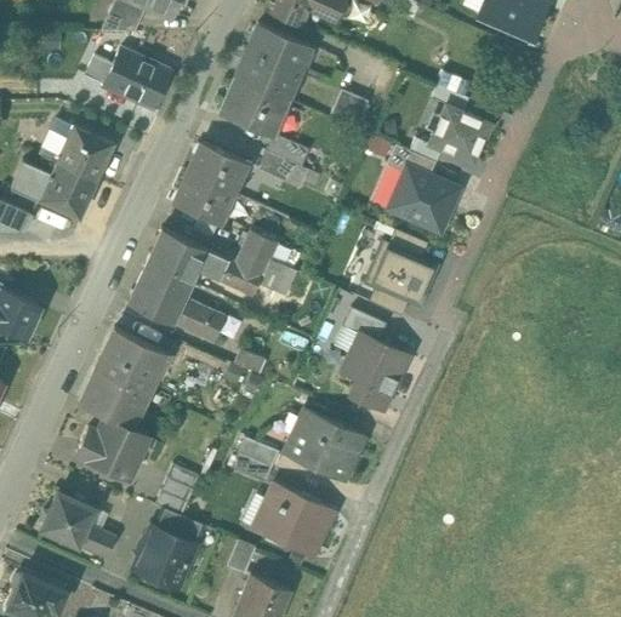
[(146,7),(130,0),(114,0),(101,32),(135,33),(146,7)]
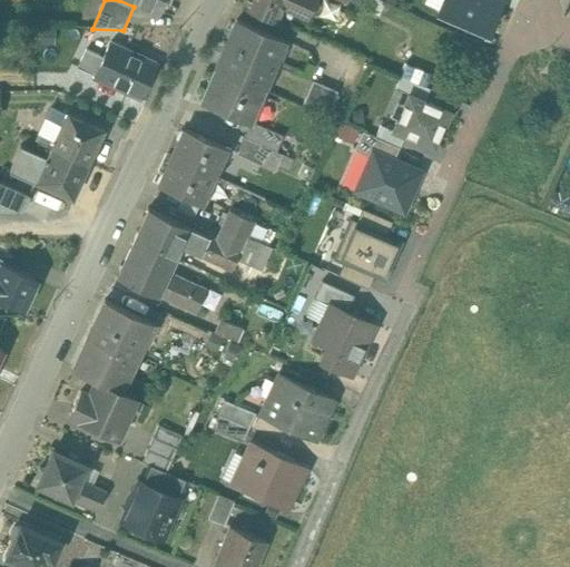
[(119,0),(134,7),(157,17),(163,5),(169,7),(172,0),(119,0)]
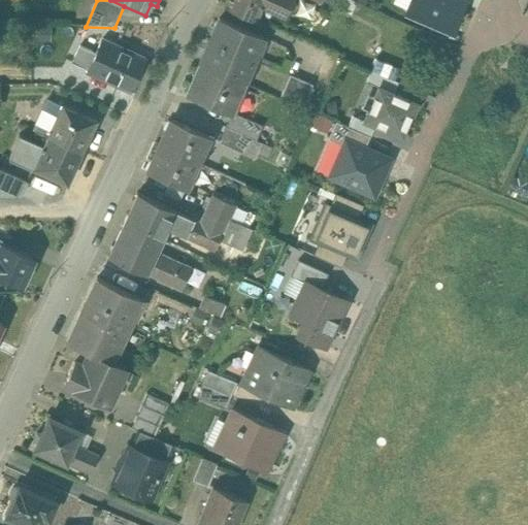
[(228,0),(225,9),(256,24),(262,10),(285,21),(293,0),(228,0)]
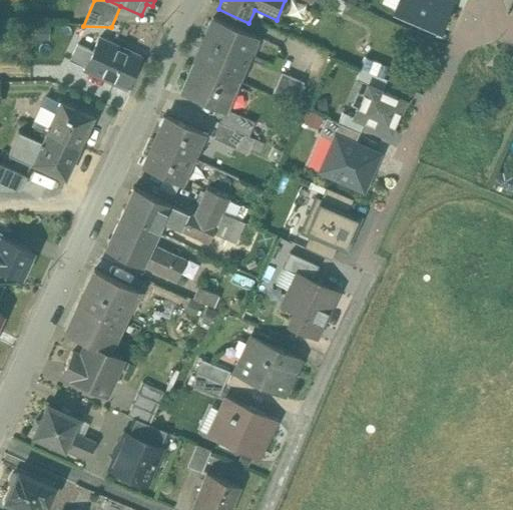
[(357,2),(353,0),(348,0),(346,5),(354,9),(357,2)]
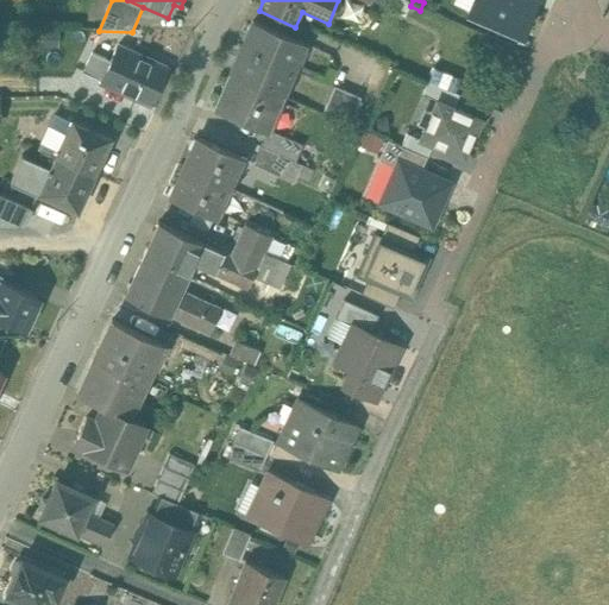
[(453,0),(451,5),(533,39),(548,0),(453,0)]
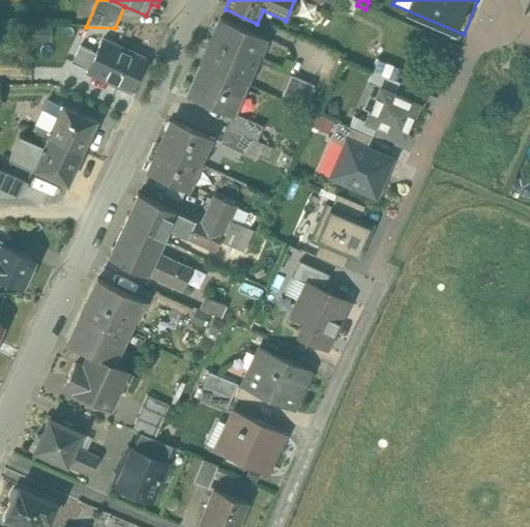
[(264,39),(221,21),(211,44),(255,62),(264,39)]
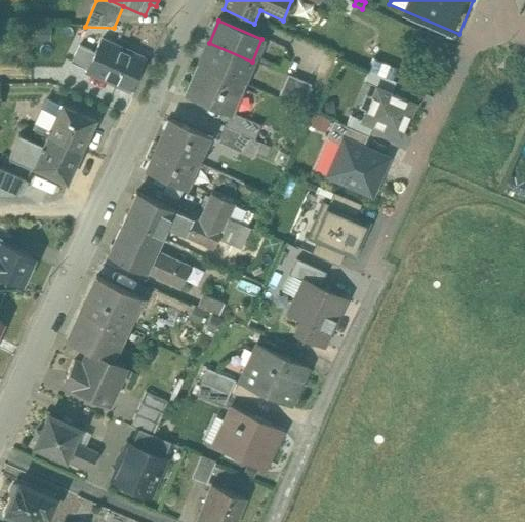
[(143,62),(101,42),(94,55),(78,48),(71,65),(85,72),(84,74),(128,93),(143,62)]
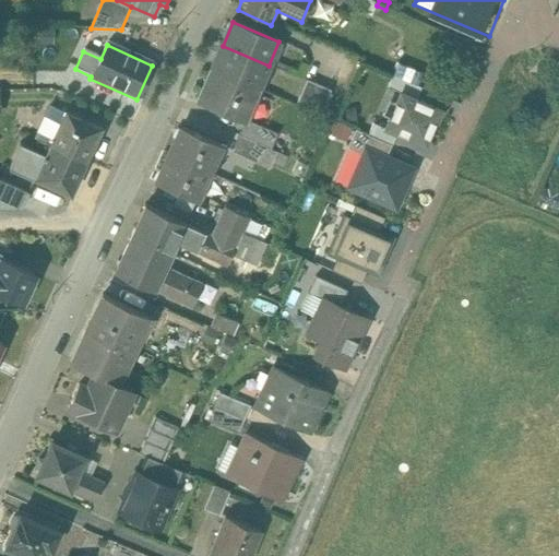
[(269,66),(223,46),(212,70),(258,90),(269,66)]
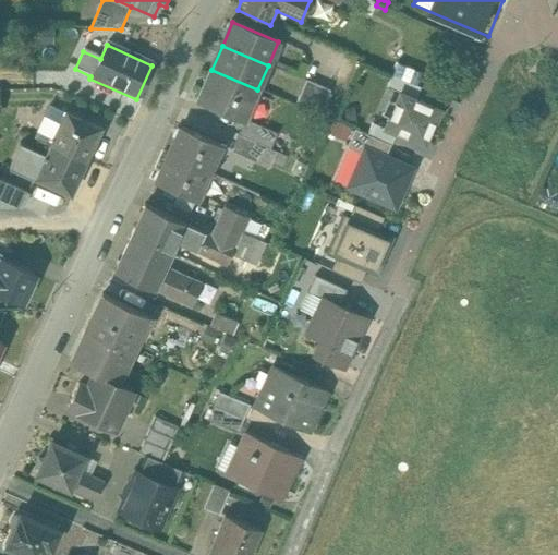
[(257,89),(211,70),(197,100),(243,121),(257,89)]
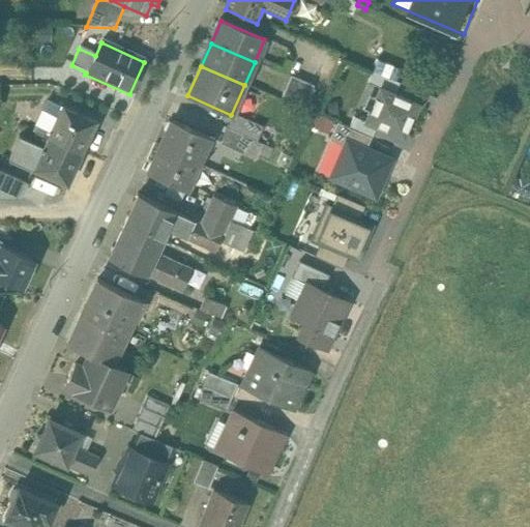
[(302,83),(291,78),(281,100),(292,106),(302,83)]
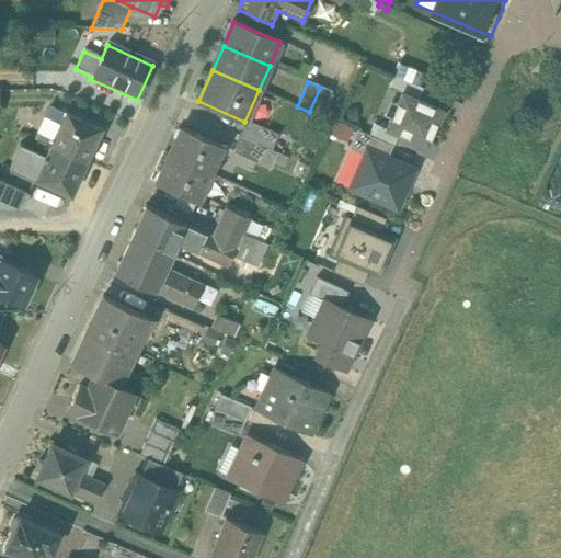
[(320,88),(309,112),(321,116),(332,92),(320,88)]
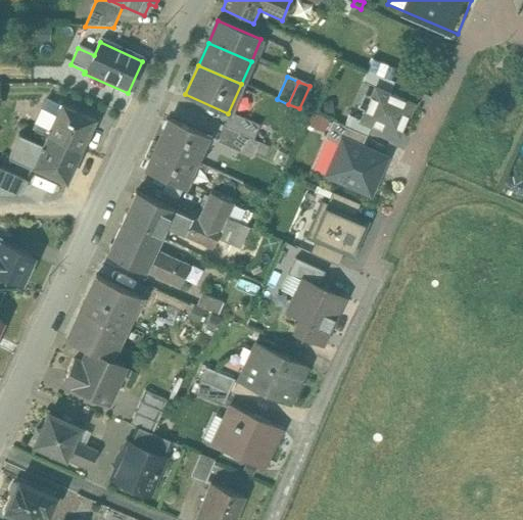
[(413,106),(375,89),(361,123),(398,139),(413,106)]
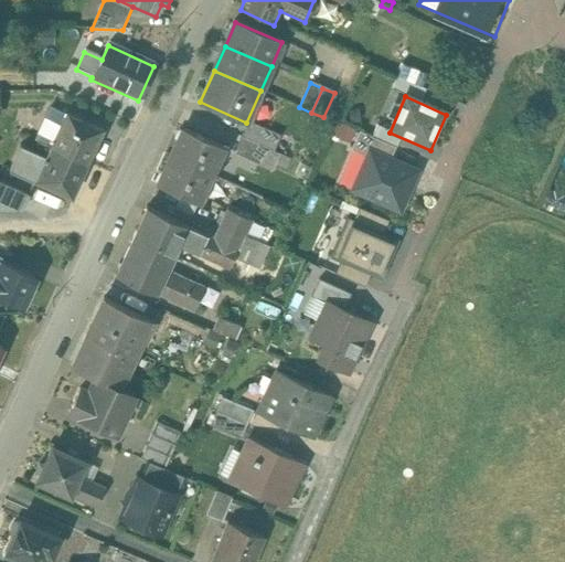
[(103,130),(66,114),(65,118),(50,110),(35,141),(39,142),(87,165),(103,130)]
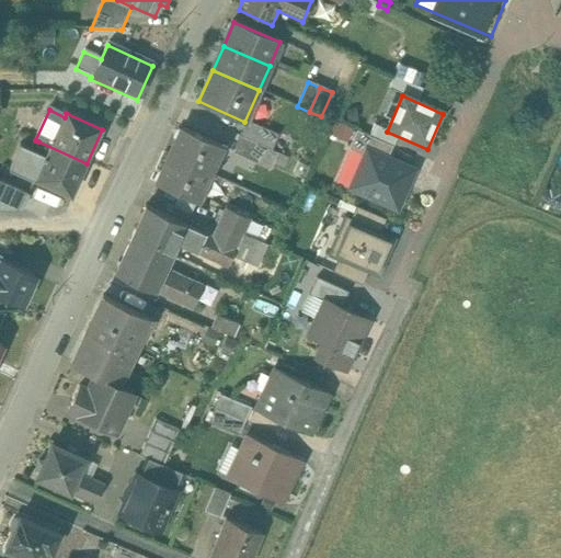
[(279,135),(252,123),(245,139),(264,148),(272,152),(279,135)]
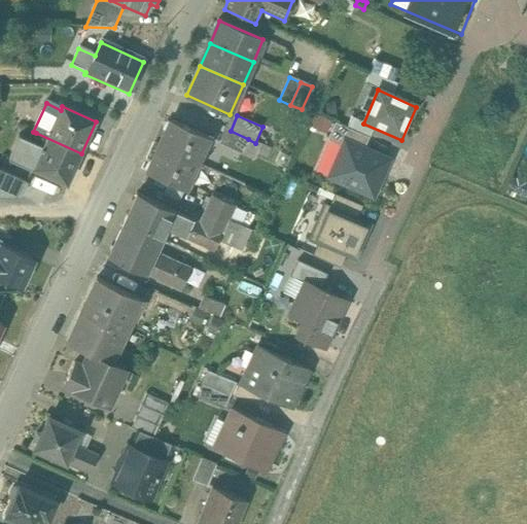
[(208,138),(171,121),(159,147),(197,165),(208,138)]
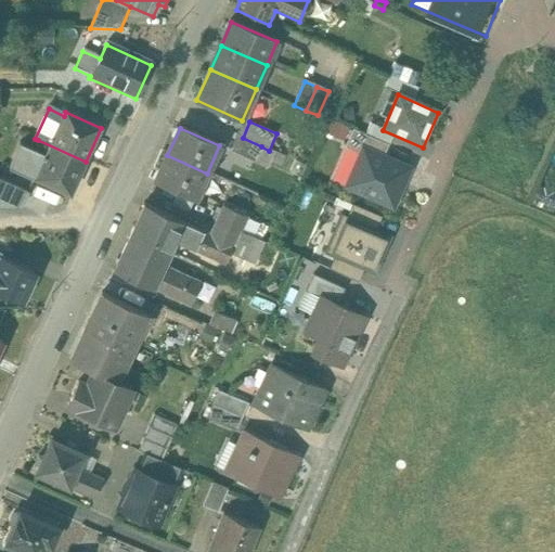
[(243,138),(237,136),(230,152),(254,163),(261,146),(243,138)]
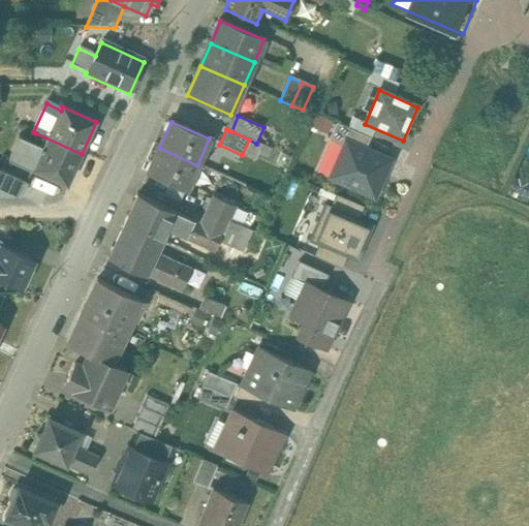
[(82,154),(36,133),(32,144),(20,138),(10,160),(67,186),(82,154)]
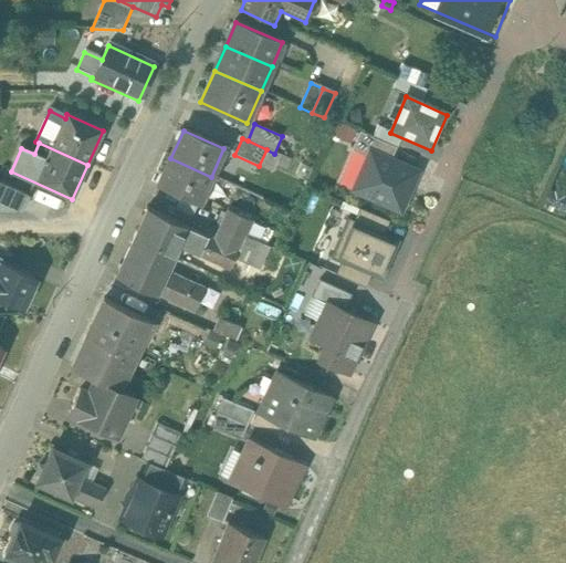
[(370,153),(353,194),(401,215),(419,174),(370,153)]
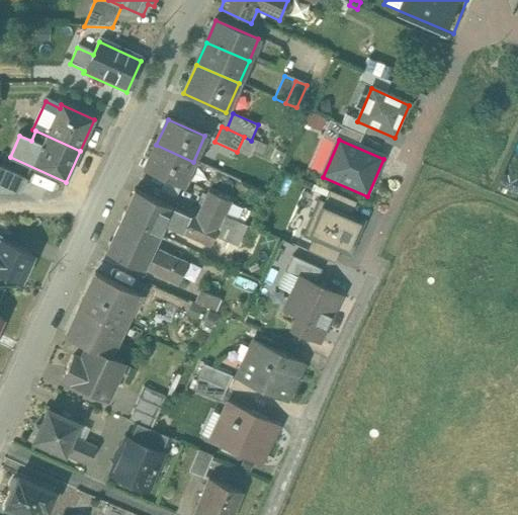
[(193,162),(156,145),(144,171),(181,188),(193,162)]
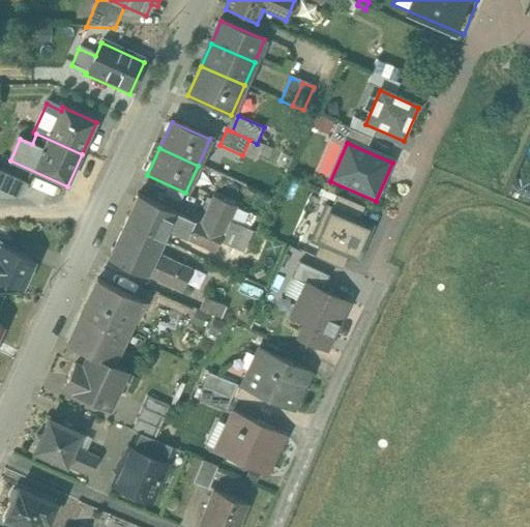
[(27,183),(1,172),(0,172),(0,189),(20,199),(27,183)]
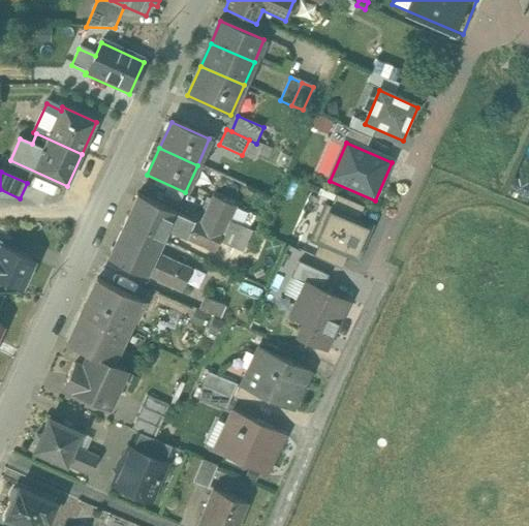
[(194,221),(138,195),(125,223),(162,241),(167,229),(215,251),(219,242),(223,234),(200,223),(194,220),(194,221)]
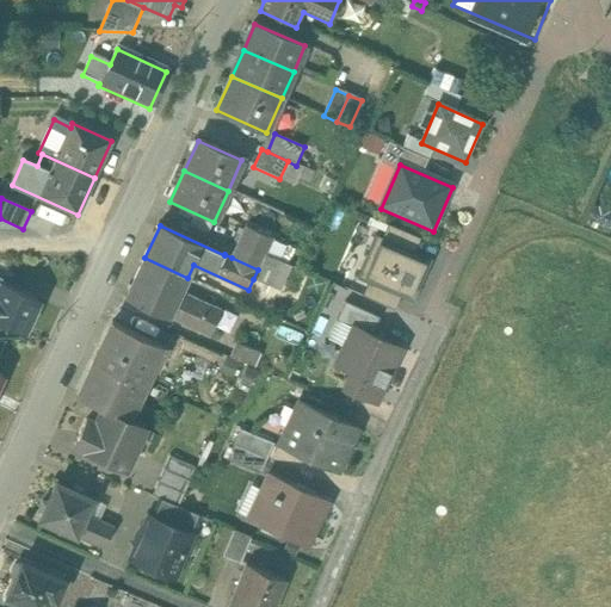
[(273,239),(247,225),(238,245),(265,256),(272,241),(273,239)]
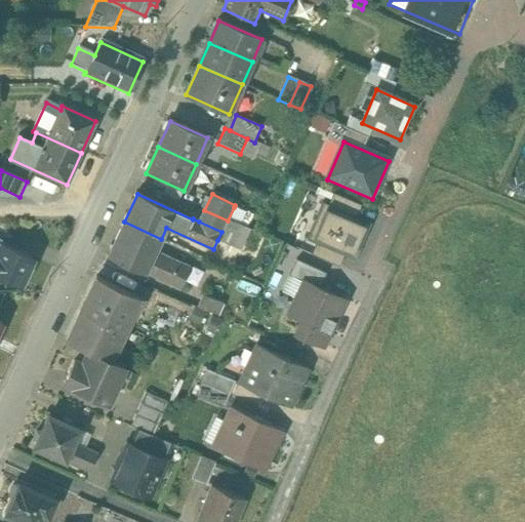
[(372,226),(323,204),(307,242),(356,263),(372,226)]
